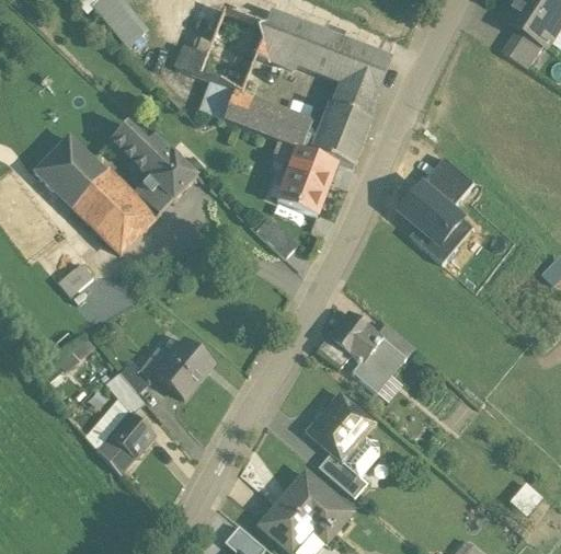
[(77,0),(88,12),(92,9),(128,47),(150,27),(125,0),(77,0)]
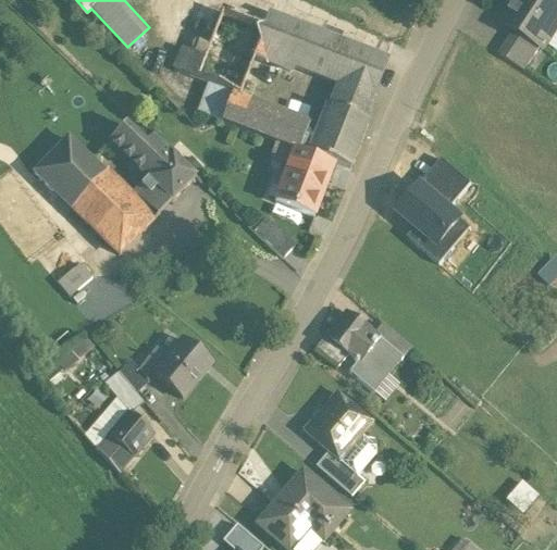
[(199,0),(174,67),(195,75),(221,9),(199,0)]
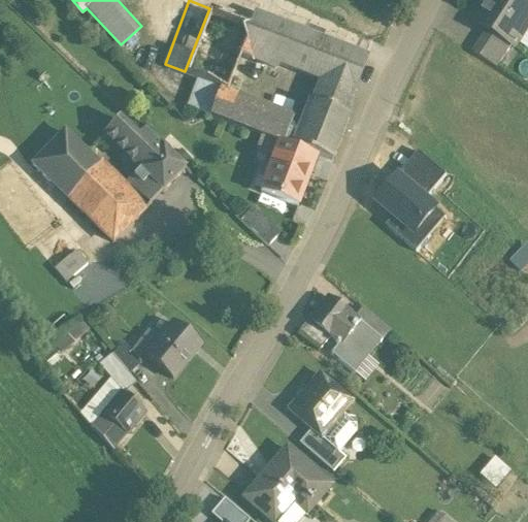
[(487,0),(475,19),(487,26),(510,40),(513,42),(527,18),(527,0),(487,0)]
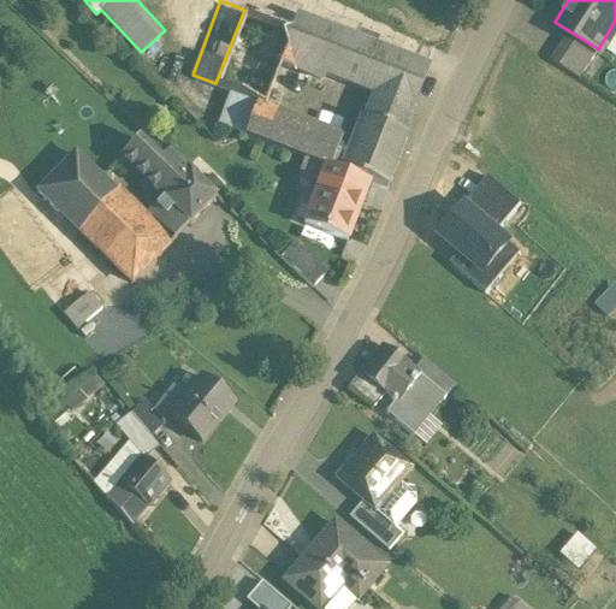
[(291,28),(244,10),(215,83),(230,89),(265,104),(280,60),(292,29),(291,28)]
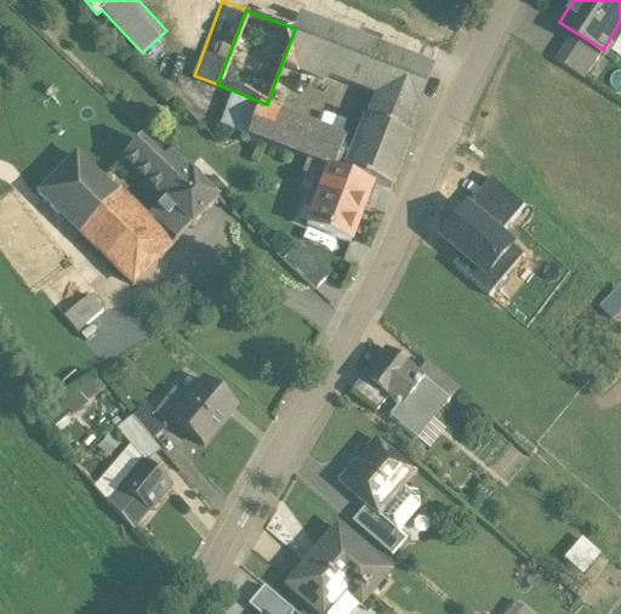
[(433,63),(371,40),(372,35),(359,30),(357,35),(300,13),(294,28),(295,29),(283,61),(324,77),(325,70),(379,91),(416,104),(433,63)]
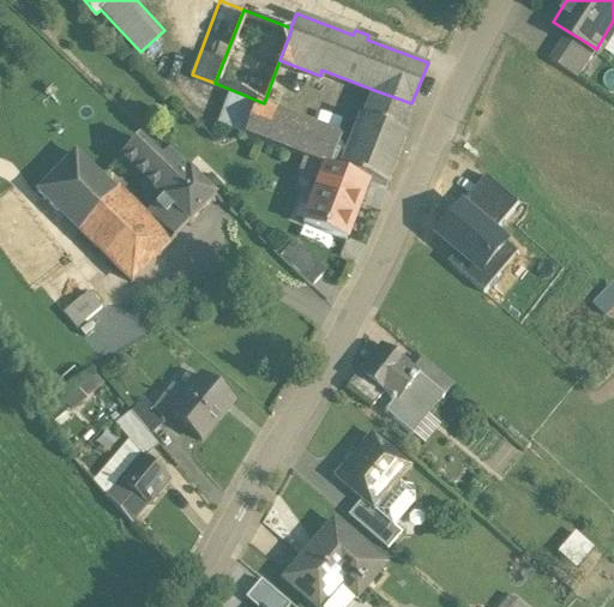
[(594,47),(566,30),(549,56),(576,74),(594,47)]
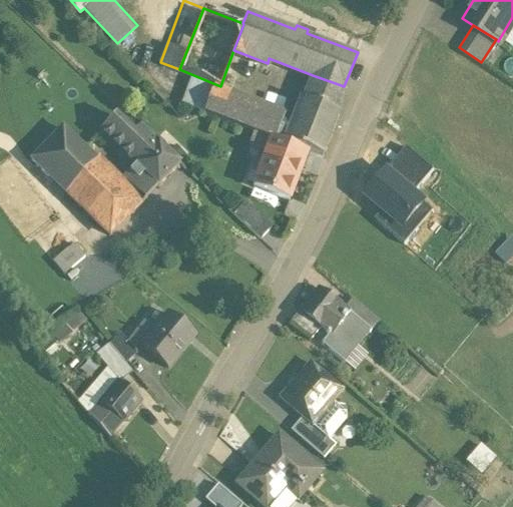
[(220,86),(191,74),(182,101),(270,135),(287,141),(295,120),(218,91),(220,86)]
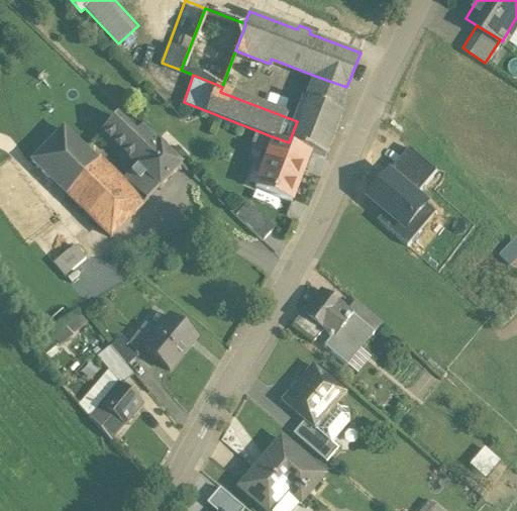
[(297,121),(289,142),(308,150),(323,156),(340,111),(338,110),(346,87),(315,76),(297,121)]
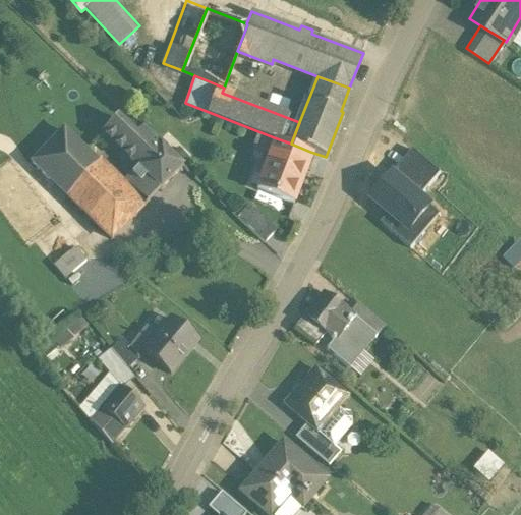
[(116,114),(101,130),(113,141),(128,125),(116,114)]
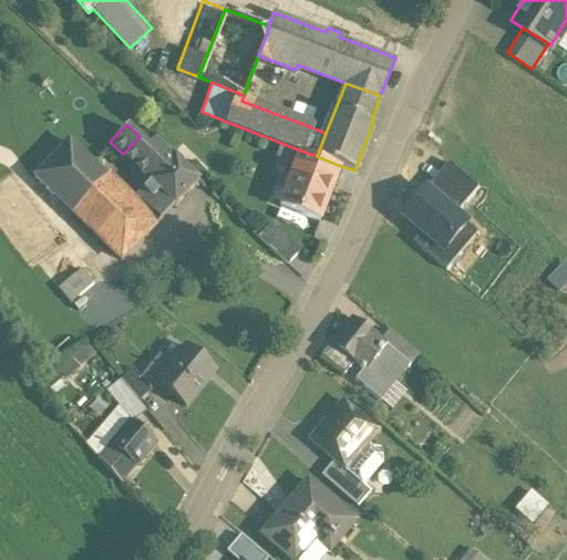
[(174,154),(155,135),(147,143),(152,147),(166,162),(174,154)]
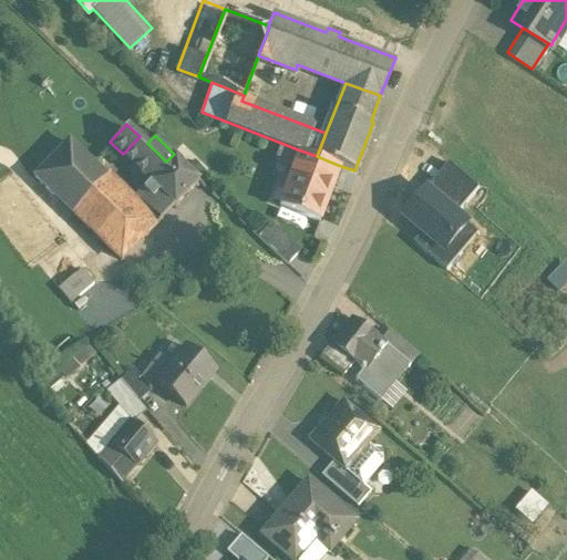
[(147,143),(140,136),(123,154),(135,165),(152,147),(147,143)]
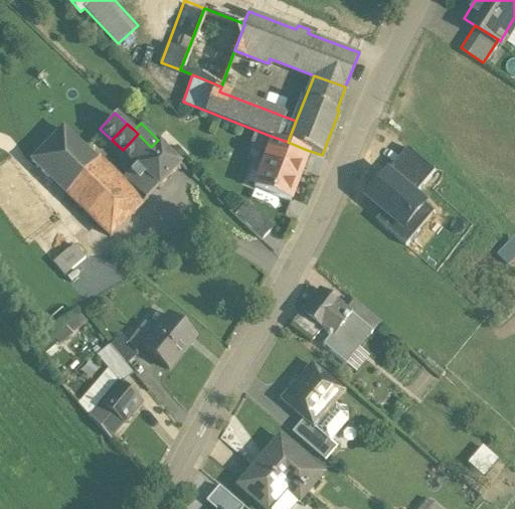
[(61,125),(31,157),(64,189),(96,157),(61,125)]
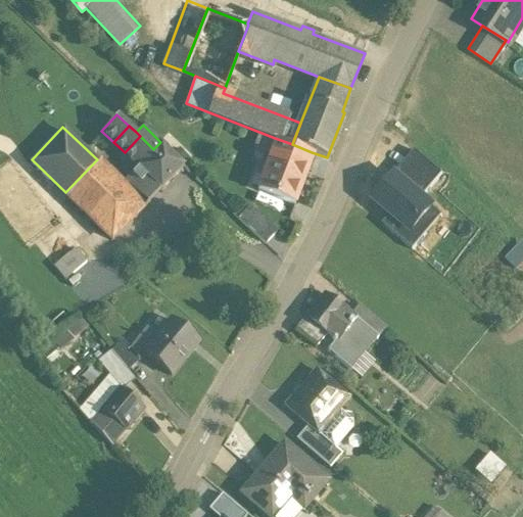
[(153,149),(140,136),(125,152),(135,162),(146,173),(160,186),(182,162),(160,142),(153,149)]
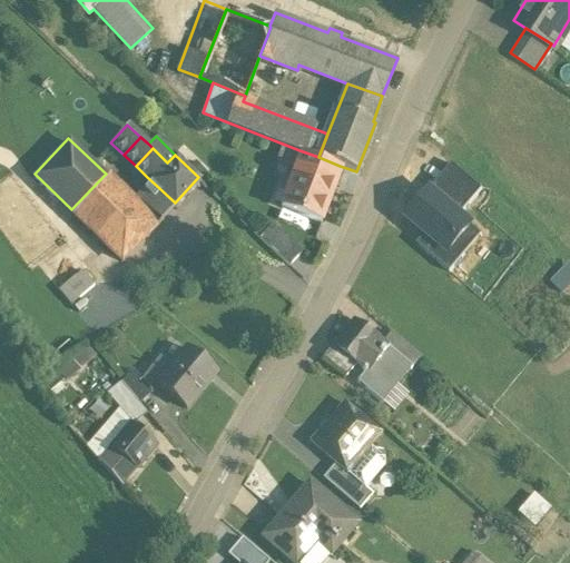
[(300,150),(279,201),(321,217),(340,166),(318,157),(300,150)]
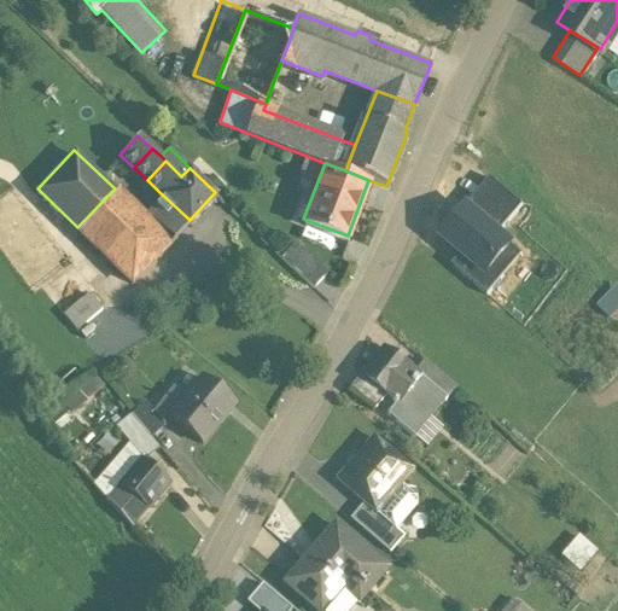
[(524,199),(493,173),(470,199),(501,226),(524,199)]
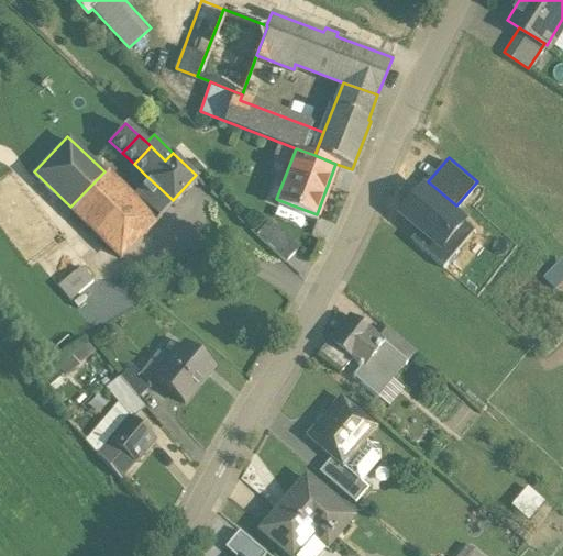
[(105,171),(70,207),(120,254),(154,219),(144,209),(105,171)]
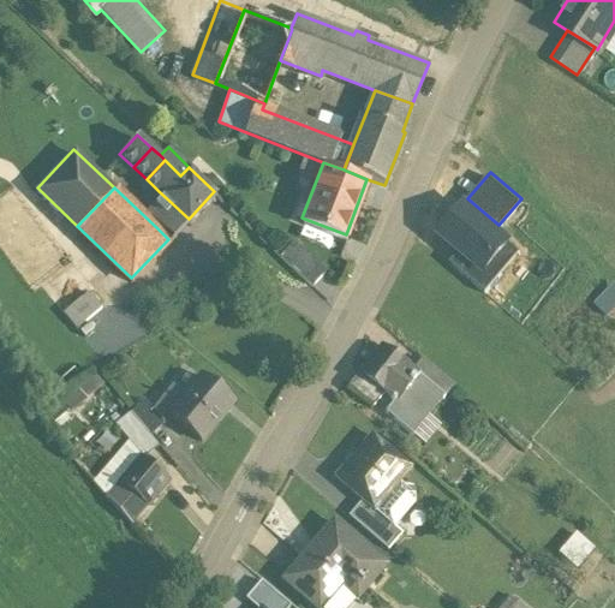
[(172,203),(159,191),(153,198),(166,210),(172,203)]
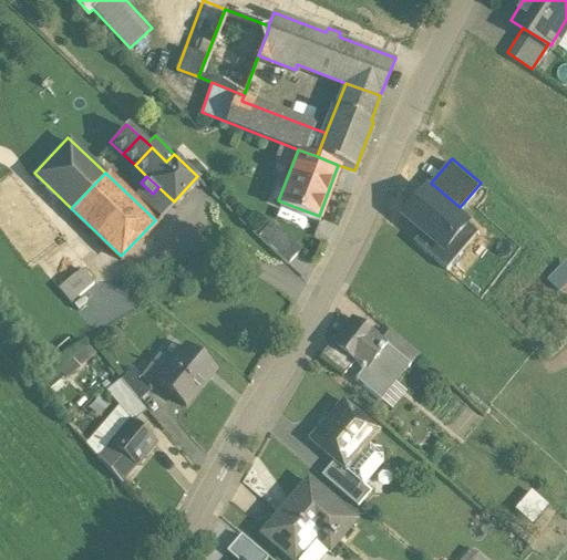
[(456,211),(460,207),(431,183),(404,213),(423,229),(433,238),(456,211)]
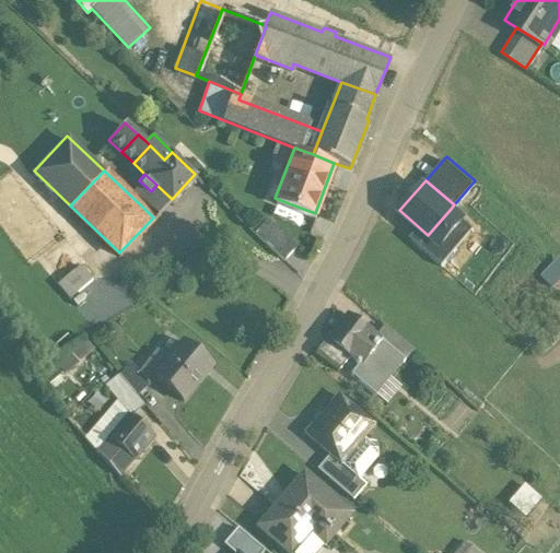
[(160,211),(150,201),(143,208),(153,218),(160,211)]
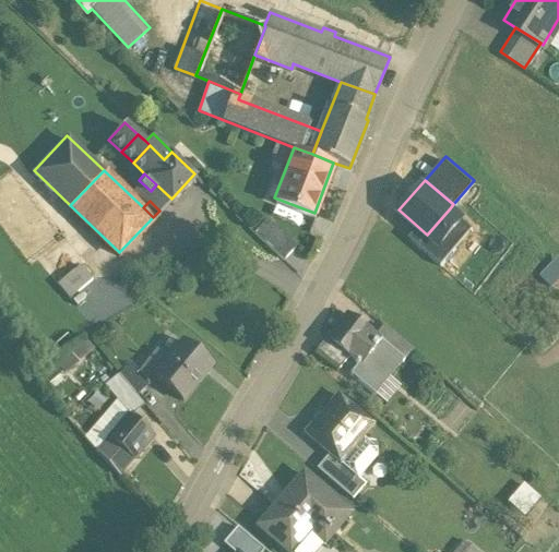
[(411,234),(440,259),(470,225),(450,208),(427,235),(417,226),(411,234)]
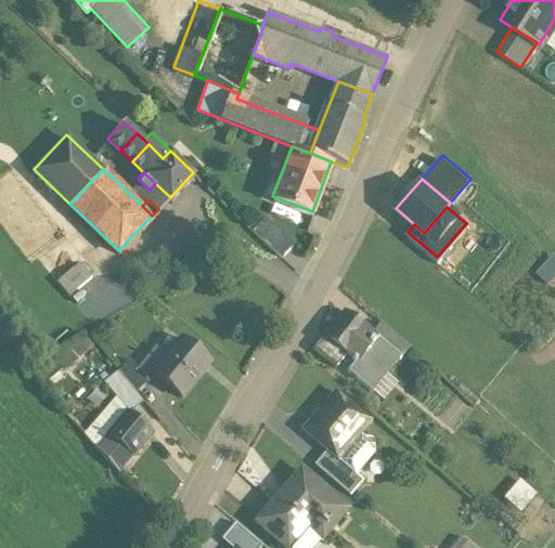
[(292,242),(263,214),(252,227),(280,253),(292,242)]
